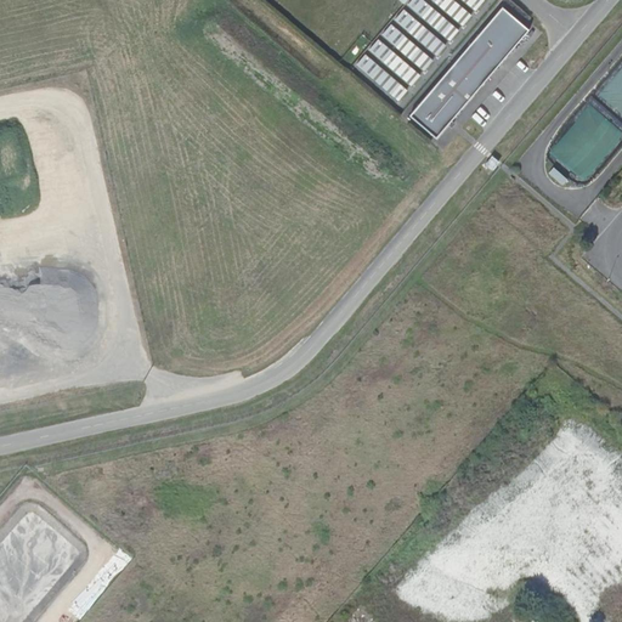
[(471,16),(453,0),(436,0),(435,3),(463,26),(471,16)]
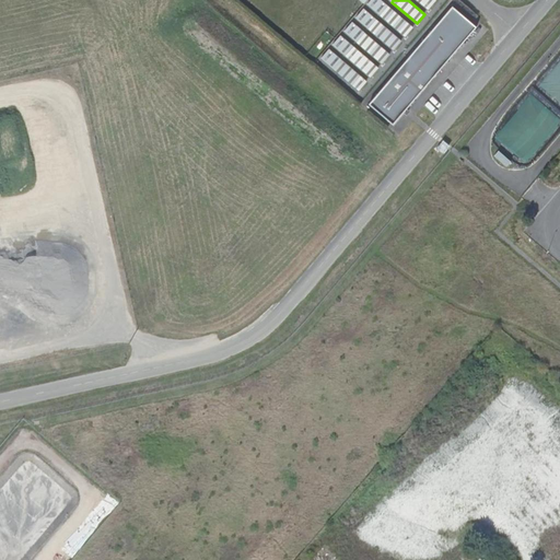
[(436,0),(435,0),(418,0),(429,9),(436,0)]
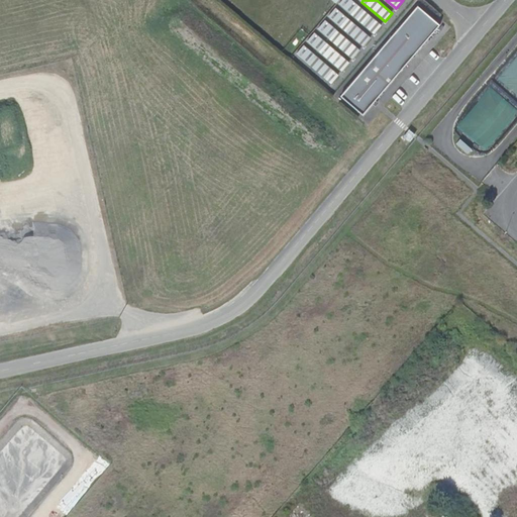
[(440,25),(418,6),(340,97),(364,116),(440,25)]
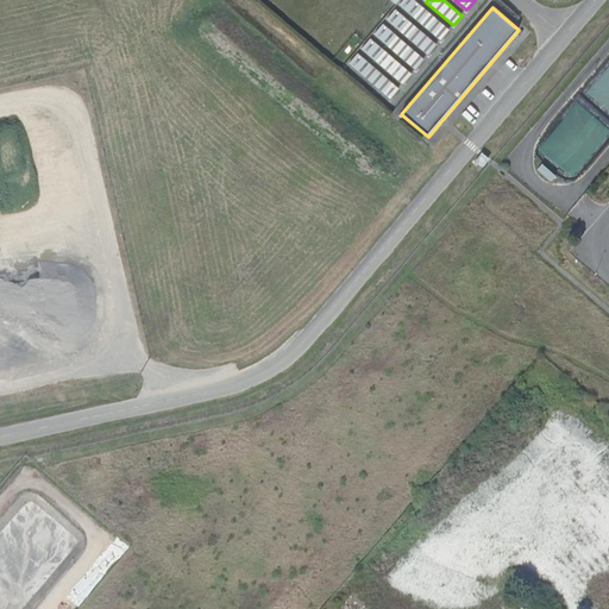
[(450,31),(422,7),(414,17),(441,41),(450,31)]
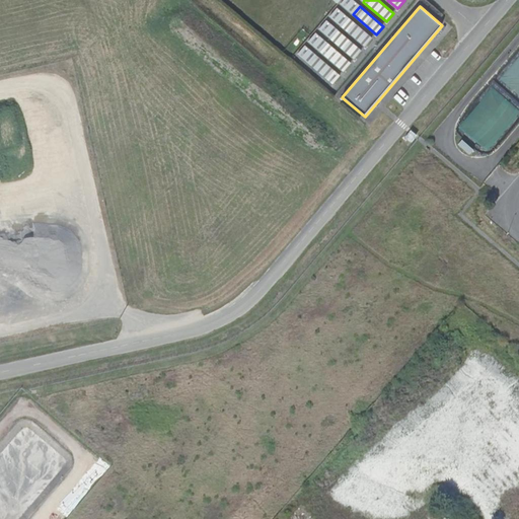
[(372,39),(349,18),(342,26),(365,47),(372,39)]
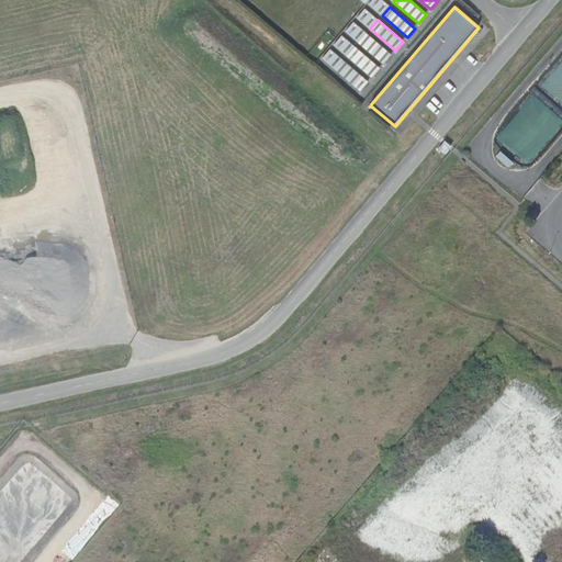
[(392,55),(367,33),(358,43),(383,64),(392,55)]
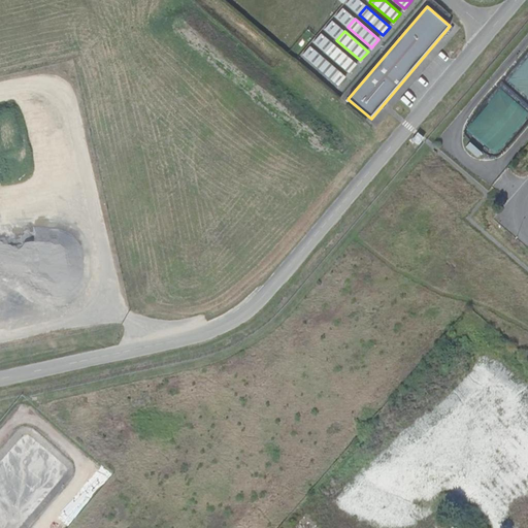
[(357,65),(333,44),(326,53),(350,73),(357,65)]
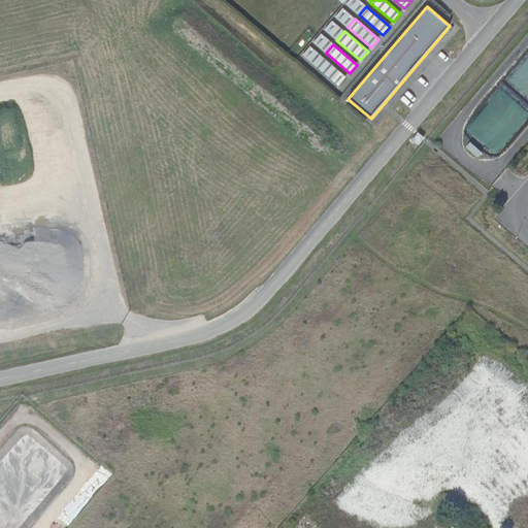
[(347,77),(323,57),(315,66),(338,86),(347,77)]
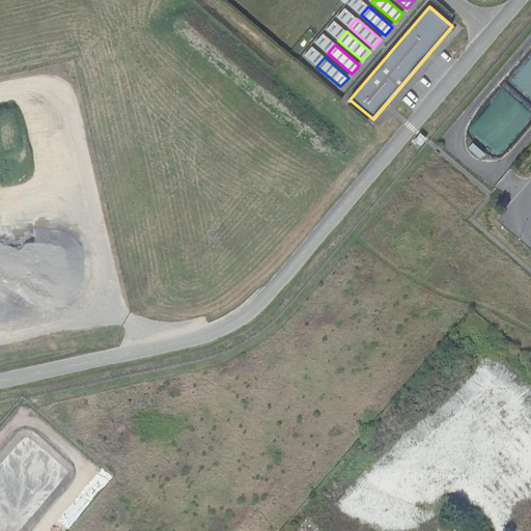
[(530,57),(511,80),(530,96),(530,57)]
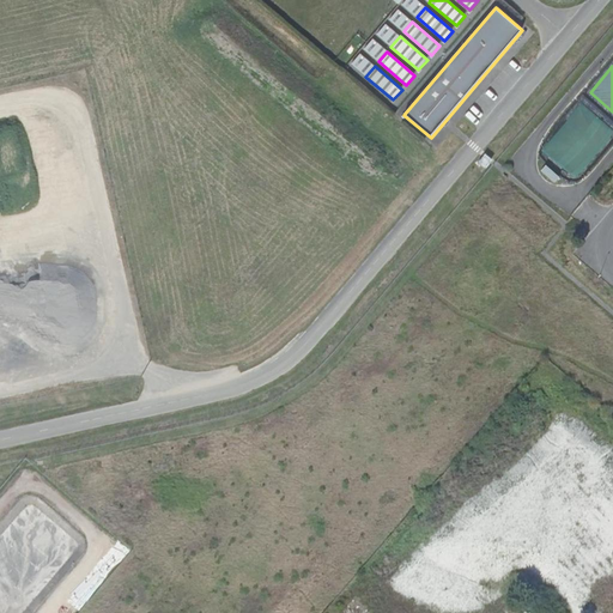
[(612,129),(581,103),(541,149),(575,178),(612,133),(612,129)]
